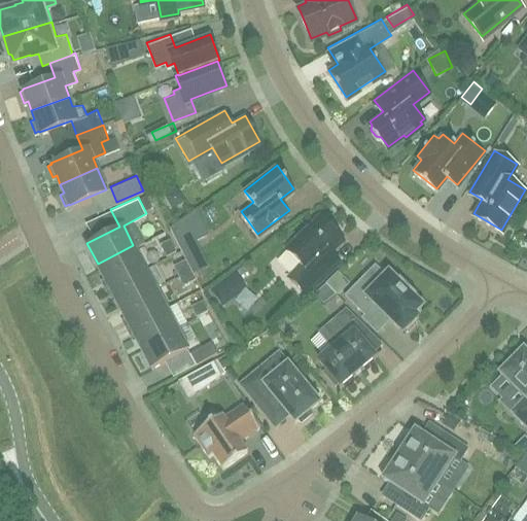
[(339,259),(329,250),(342,238),(340,236),(340,232),(331,222),(326,222),(319,214),(286,247),(302,262),(289,274),(307,291),(339,259)]
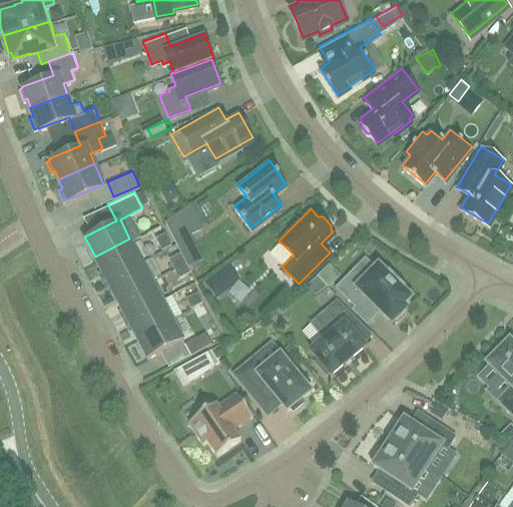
[(144,212),(129,217),(134,230),(148,225),(144,212)]
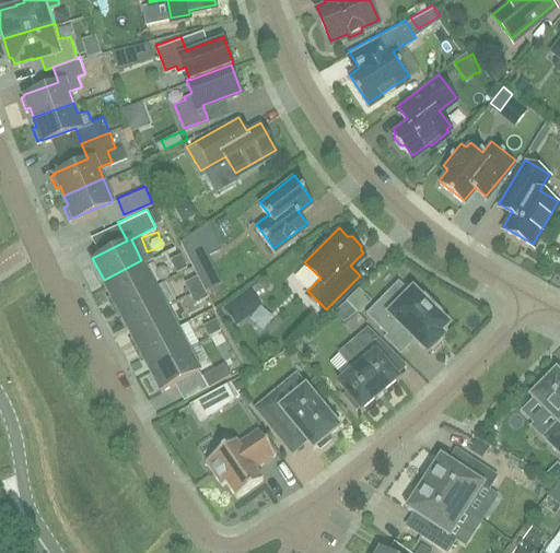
[(176,242),(160,251),(164,260),(170,257),(176,270),(187,263),(176,242)]
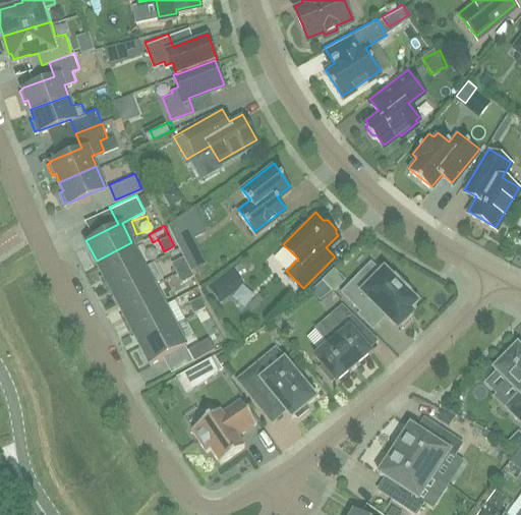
[(142,263),(131,242),(97,261),(107,281),(142,263)]
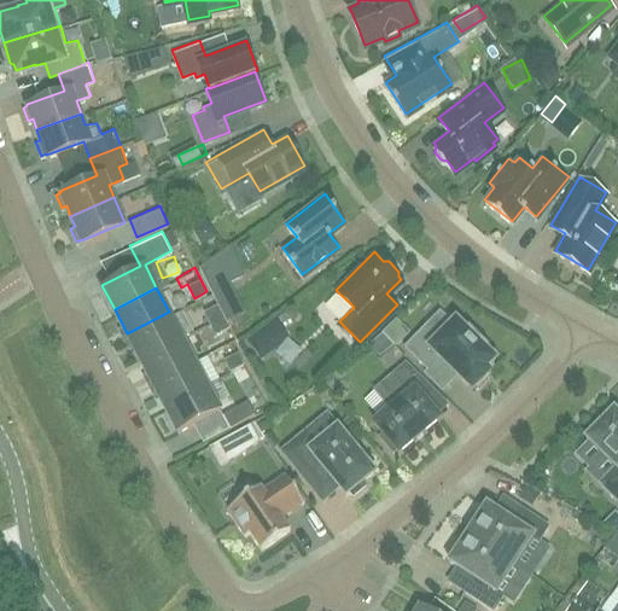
[(210,320),(223,313),(217,302),(204,309),(210,320)]
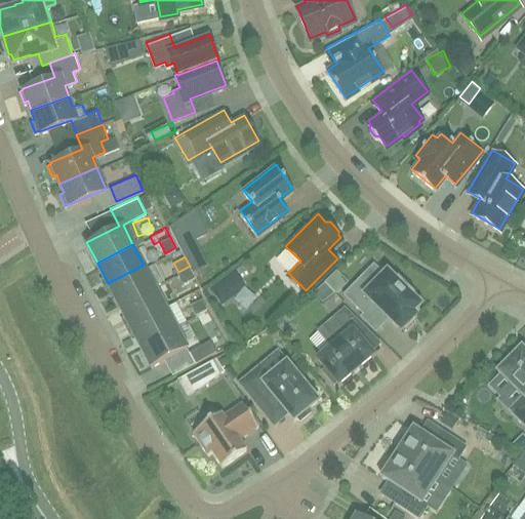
[(119,304),(154,284),(144,265),(108,283),(119,304)]
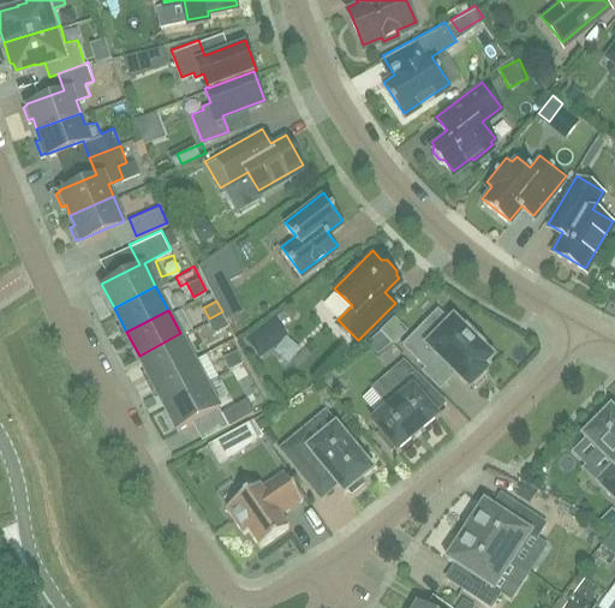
[(227,322),(222,311),(209,319),(214,329),(227,322)]
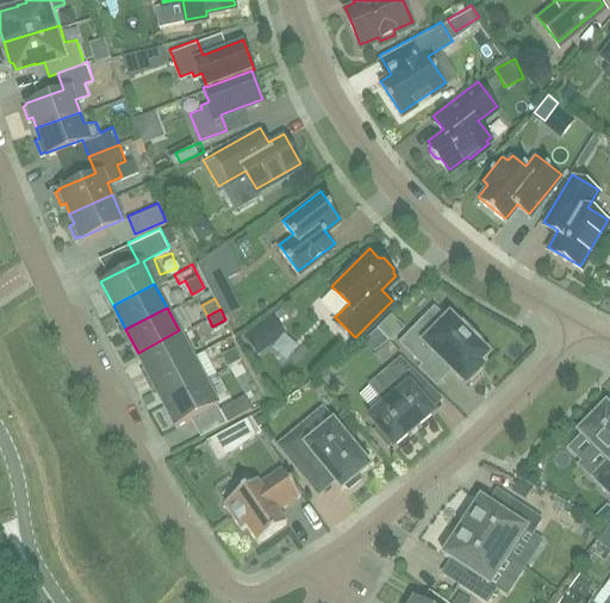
[(394,312),(373,340),(386,349),(408,322),(394,312)]
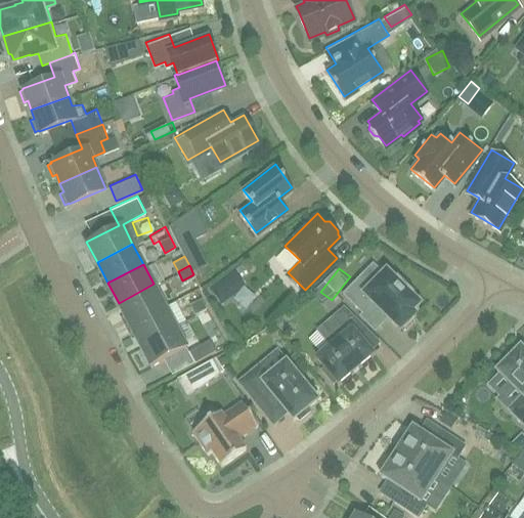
[(342,291),(361,310),(363,311),(372,303),(375,306),(378,304),(400,326),(401,324),(404,327),(415,316),(411,313),(413,312),(410,309),(418,301),(408,292),(408,291),(397,278),(396,279),(386,269),(373,283),(361,271),(342,291)]
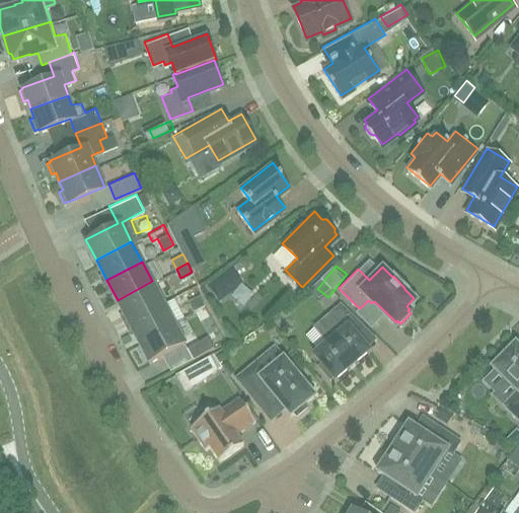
[(152,281),(118,300),(128,319),(163,301),(152,281)]
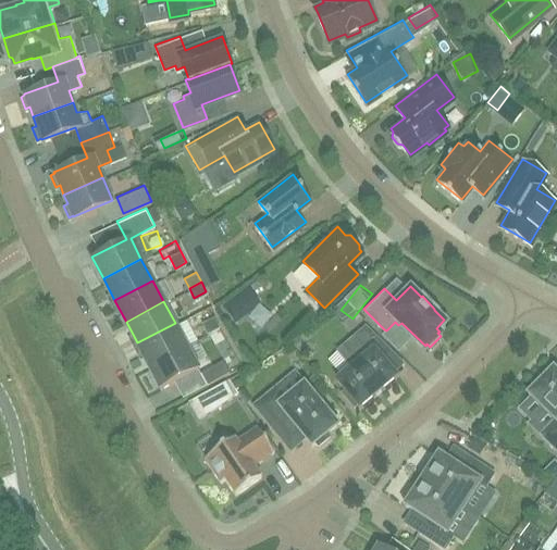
[(202,321),(207,330),(219,325),(213,315),(202,321)]
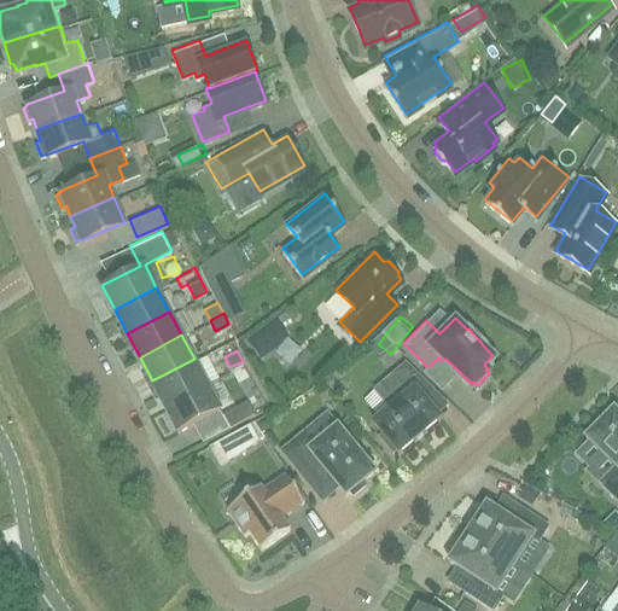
[(194,359),(152,380),(164,405),(207,383),(194,359)]
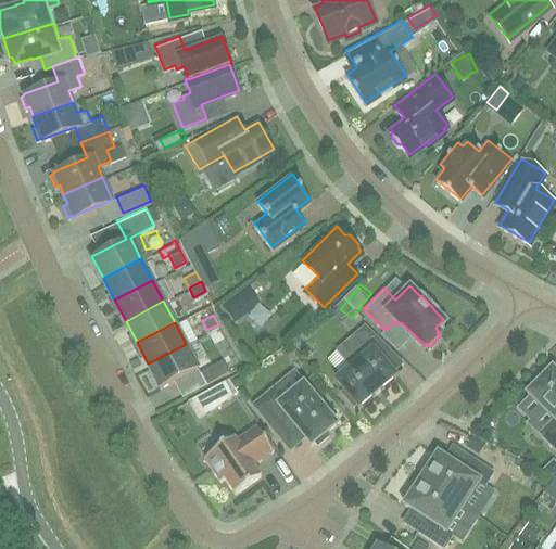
[(351,365),(336,377),(344,386),(341,388),(353,403),(356,400),(358,404),(395,372),(392,369),(379,354),(389,345),(365,322),(352,333),(342,341),(357,359),(351,365)]
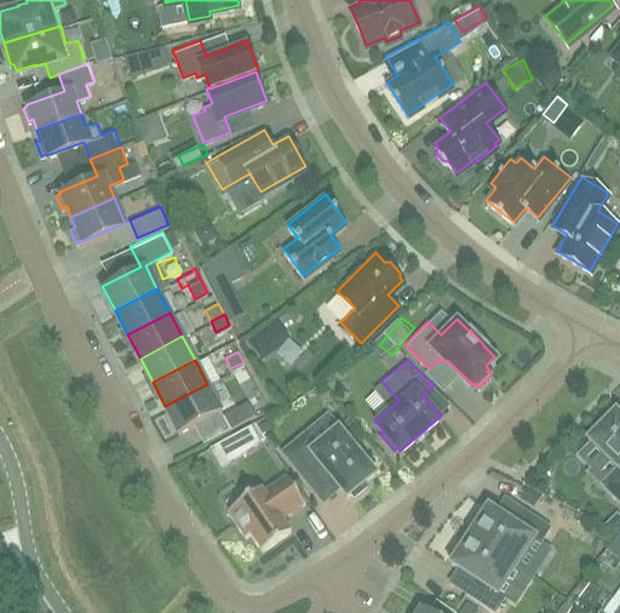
[(345,368),(333,378),(345,393),(359,383),(345,368)]
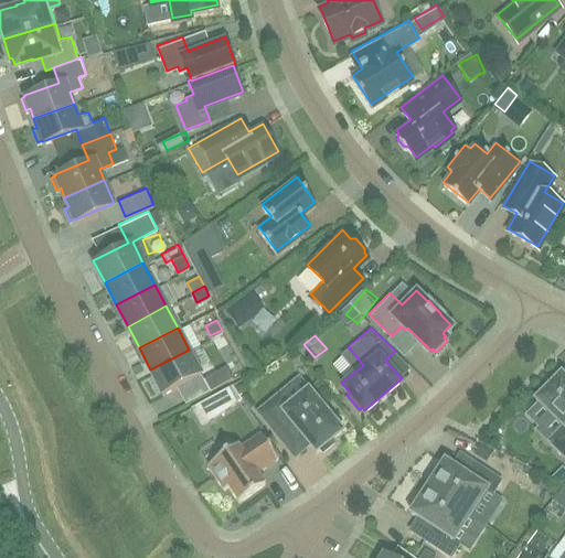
[(189,350),(150,369),(162,392),(200,372),(189,350)]
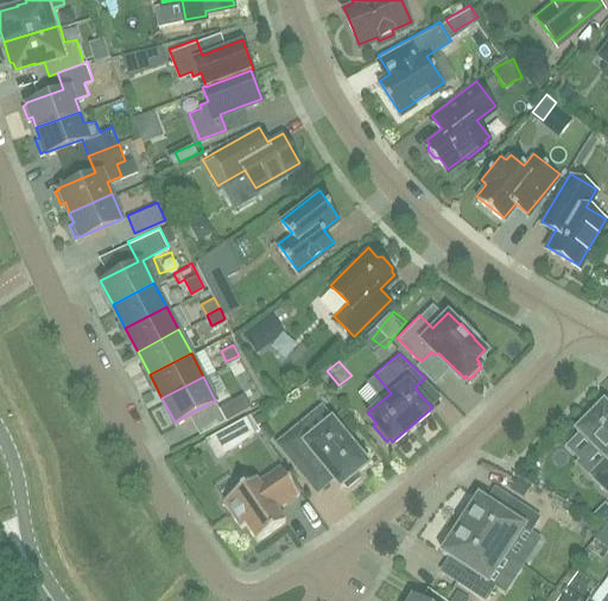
[(251,404),(244,391),(219,405),(226,418),(251,404)]
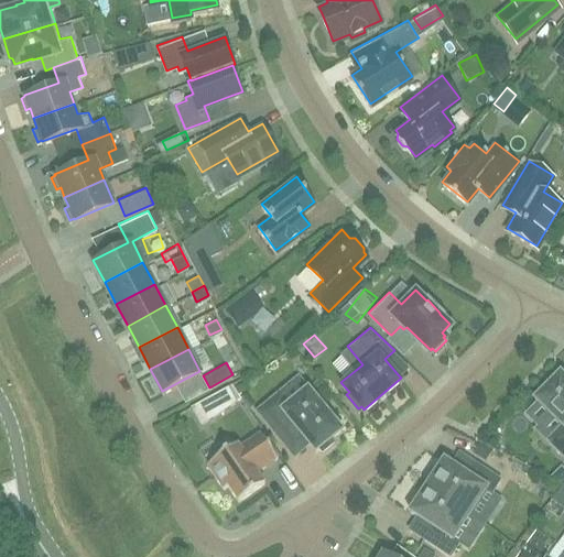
[(563,374),(561,371),(560,370),(559,371),(556,373),(554,371),(542,383),(544,385),(537,394),(535,394),(534,395),(535,396),(537,396),(561,422),(548,435),(563,451),(563,374)]
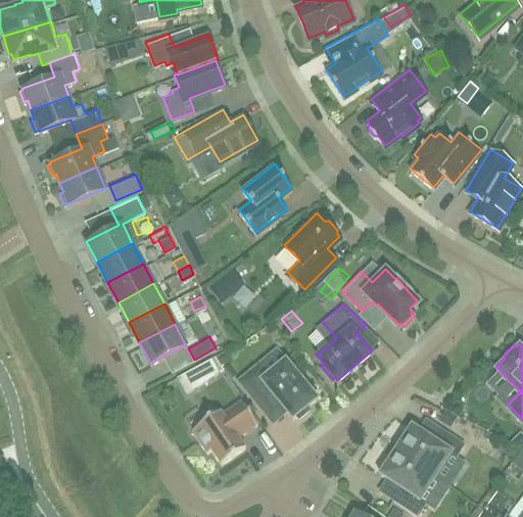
[(209,357),(195,365),(203,379),(217,370),(209,357)]
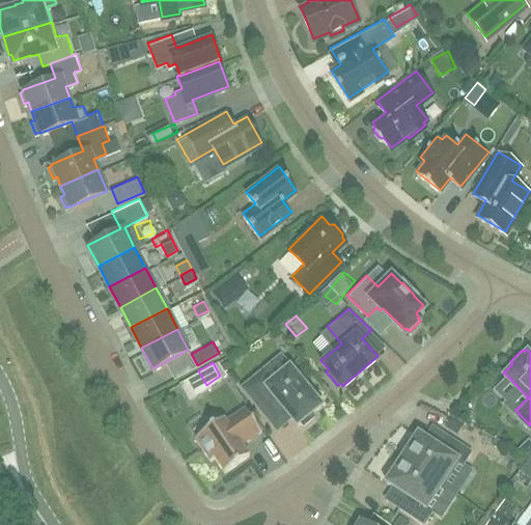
[(243,384),(262,409),(277,425),(290,414),(297,422),(300,419),(303,422),(314,413),(312,410),(320,403),(289,364),(272,379),(262,368),(243,384)]
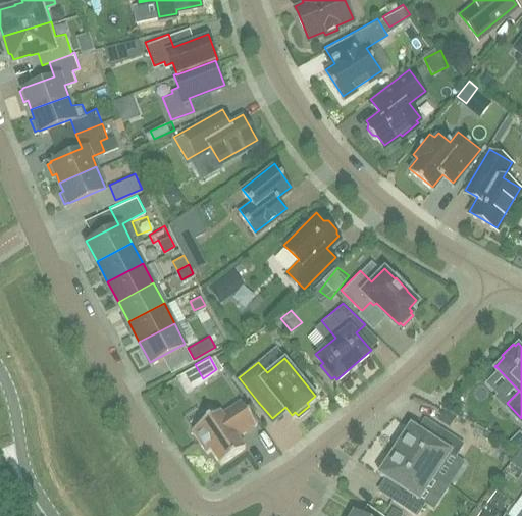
[(219,408),(192,427),(207,450),(211,447),(220,461),(245,444),(238,433),(256,420),(241,397),(221,410),(219,408)]
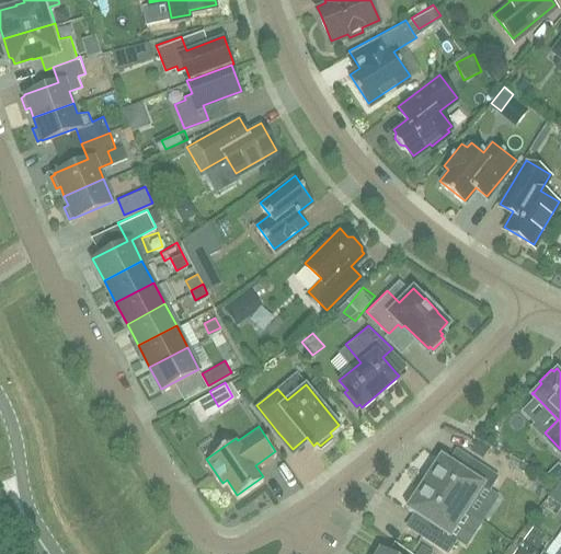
[(424,480),(467,507),(483,483),(489,487),(497,473),(471,456),(462,469),(442,454),(439,457),(436,454),(427,469),(431,471),(424,480)]
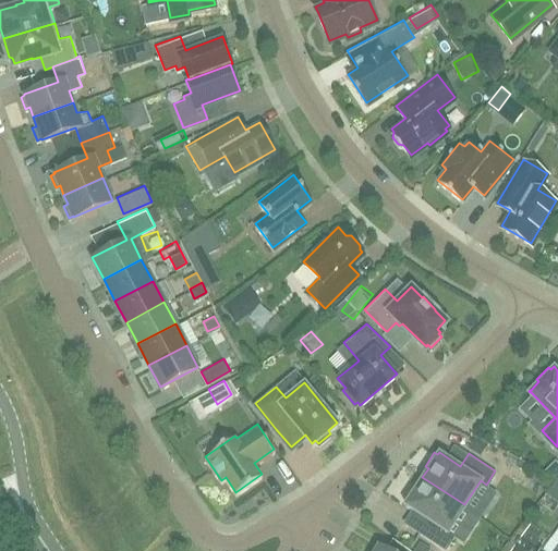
[(557,476),(545,490),(557,498),(557,476)]
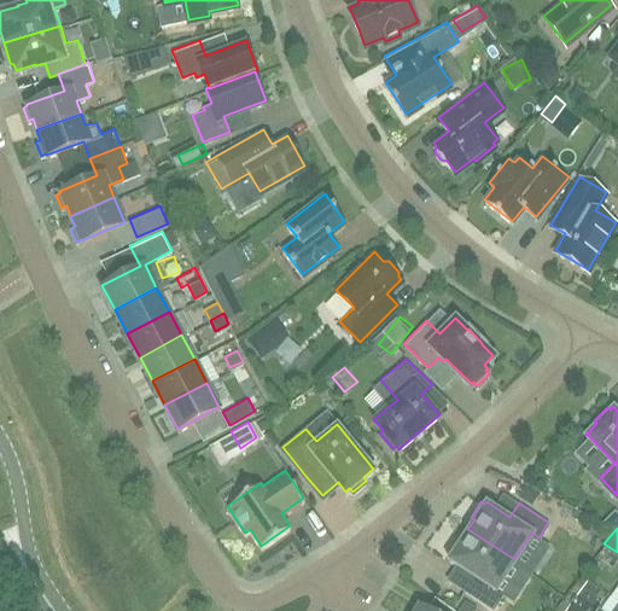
[(514,559),(467,529),(461,540),(458,536),(447,552),(452,554),(449,558),(473,572),(464,587),(494,606),(503,591),(497,587),(514,559)]
